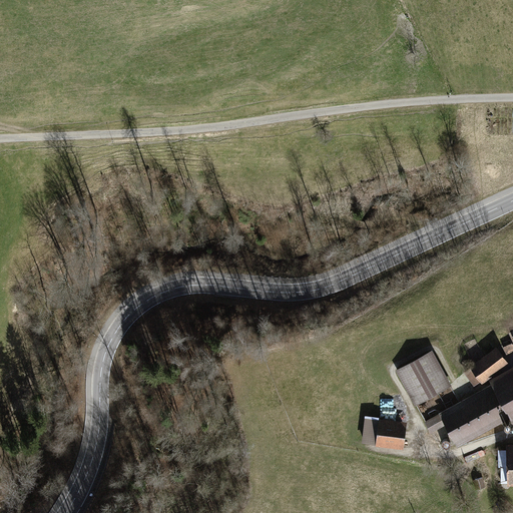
[(512,344),(512,342),(502,346),(506,355),(512,351),(512,344)]
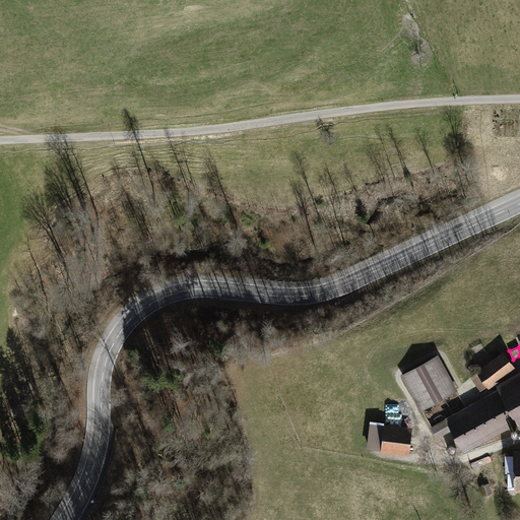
[(503,349),(476,369),(476,370),(470,375),(480,389),(486,384),(489,387),(496,382),(516,367),(503,349)]
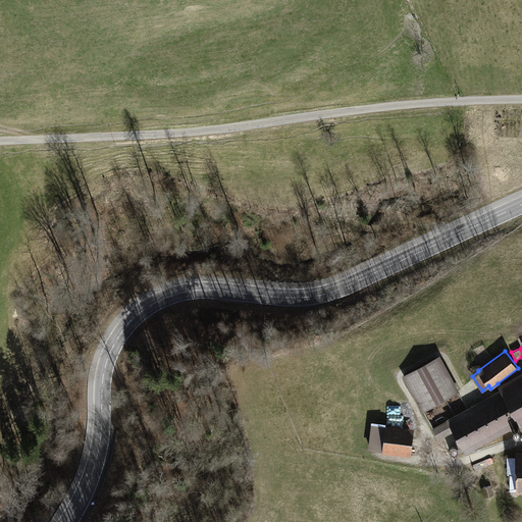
[(439,355),(403,374),(422,411),(459,390),(439,355)]
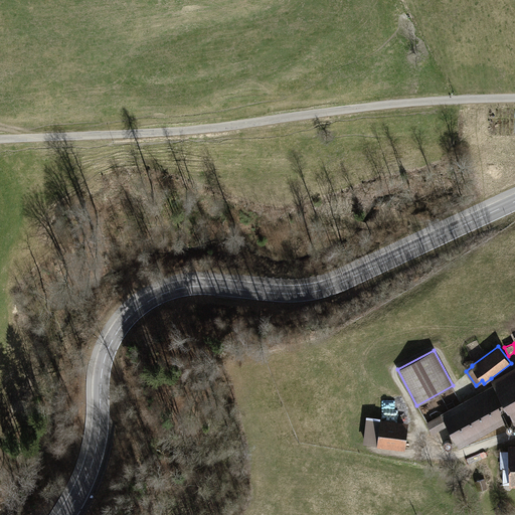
[(494,383),(441,412),(441,414),(426,422),(433,434),(447,425),(459,448),(513,418),(514,422),(514,364),(491,378),(494,383)]
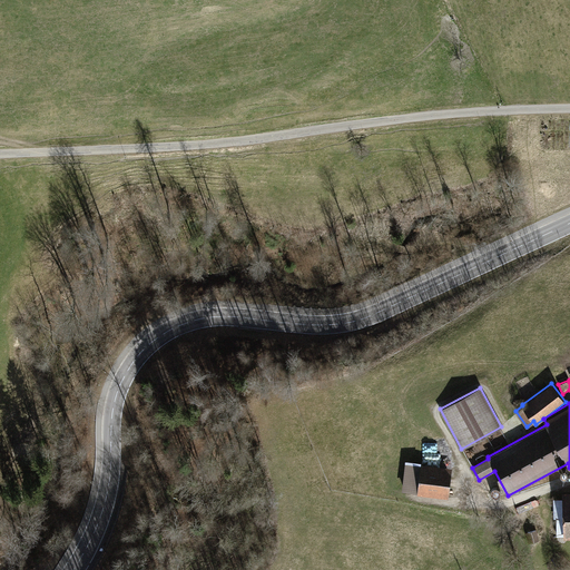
[(419,494),(422,467),(406,464),(403,493),(419,494)]
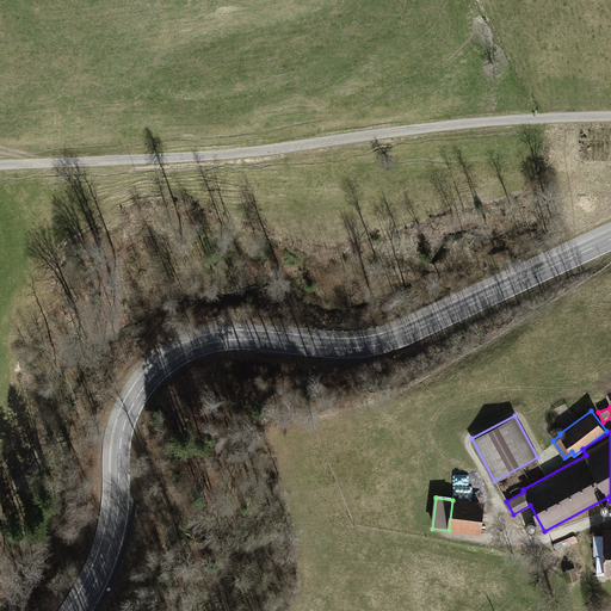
[(482,536),(486,504),(452,499),(452,500),(449,530),(449,531),(482,536)]
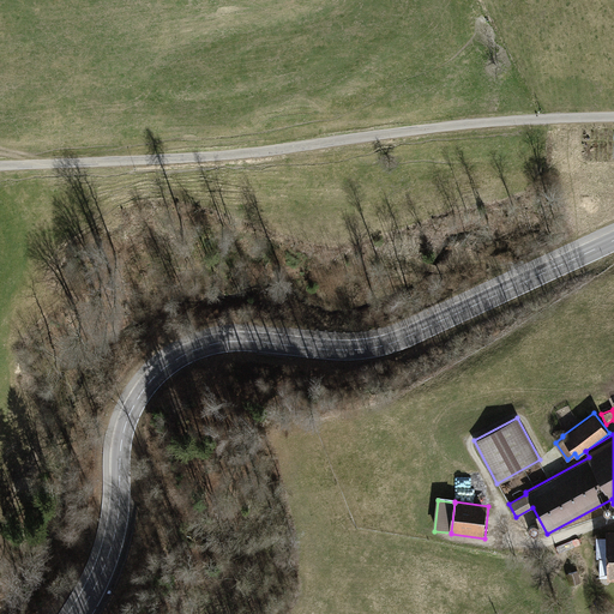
[(605,510),(606,511),(607,512),(608,512),(611,512),(612,511),(613,510),(613,509),(613,506),(613,505),(612,504),(611,503),(609,503),(608,501),(606,503),(605,504),(603,505),(603,506),(603,509),(605,510)]
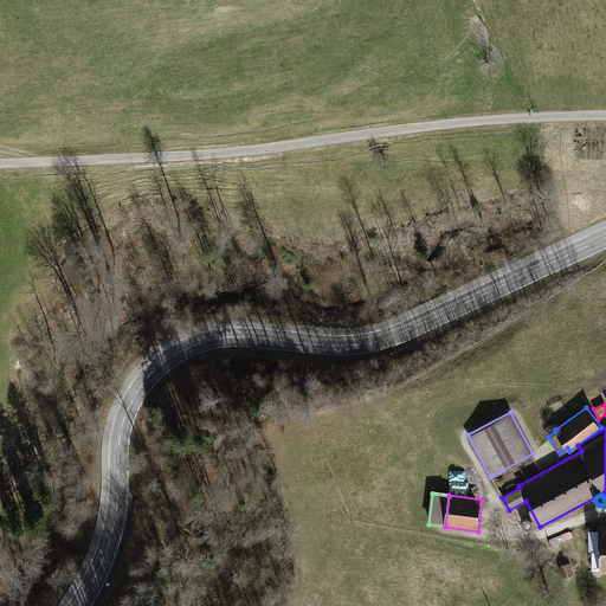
[(522,523),(523,524),(526,526),(527,526),(528,526),(530,524),(532,523),(532,521),(532,520),(532,519),(530,517),(529,516),(528,515),(526,515),(524,516),(523,516),(522,519),(521,520),(522,522),(522,523)]
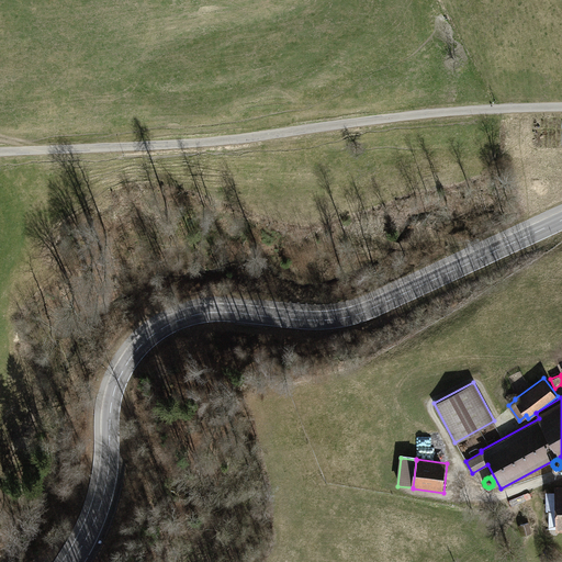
[(173,489),(179,494),(189,482),(184,479),(183,481),(181,480),(173,489)]
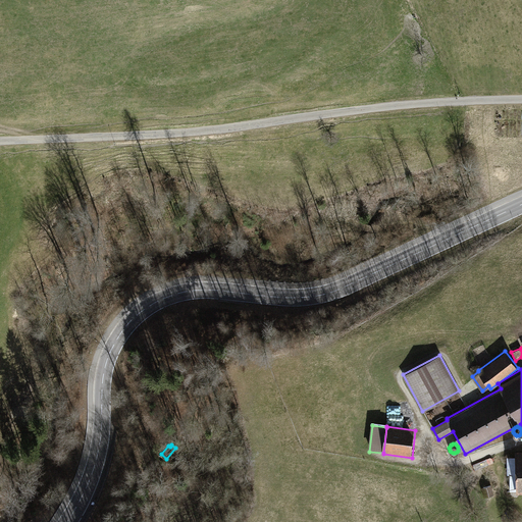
[(491,484),(481,486),(484,497),(493,494),(491,484)]
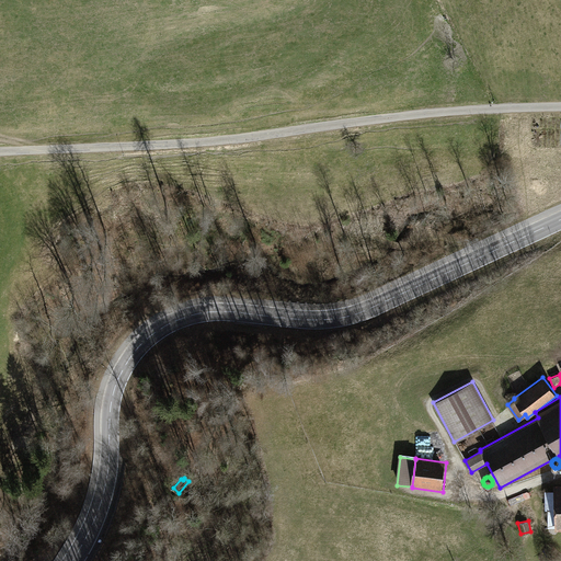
All buildings are outlined.
